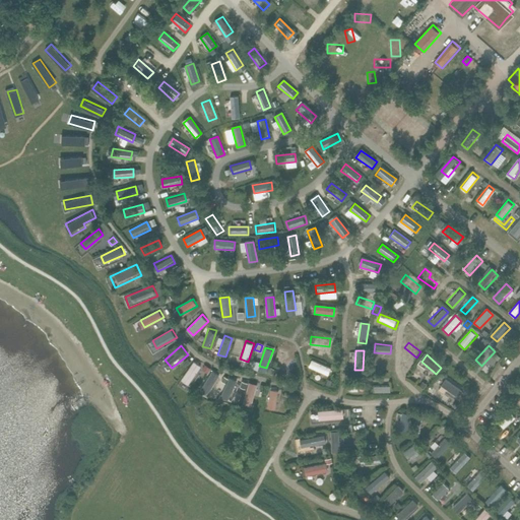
[(286,377),(294,359),(285,356),(279,375),(286,377)]
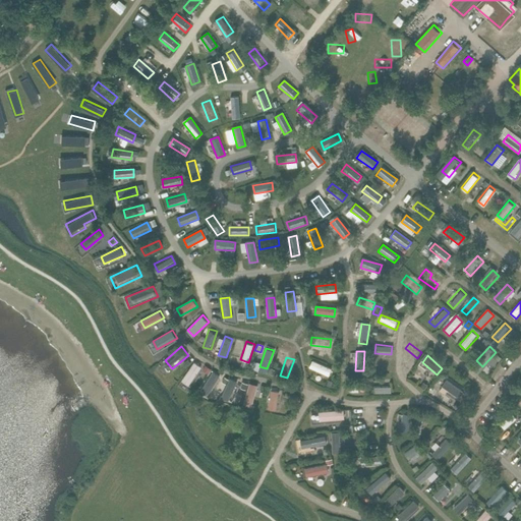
[(190,362),(187,358),(182,363),(185,366),(190,362)]
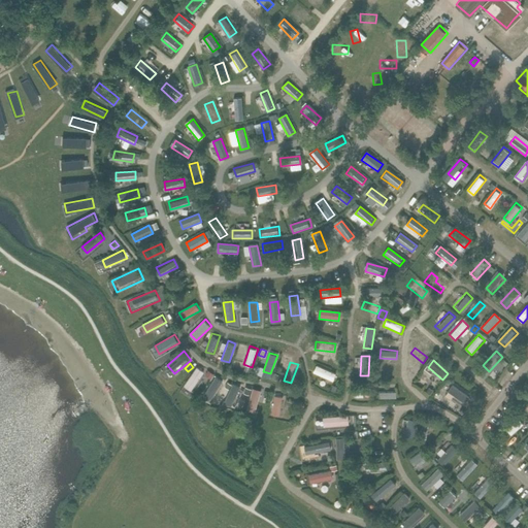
[(185,385),(193,390),(205,371),(198,366),(185,385)]
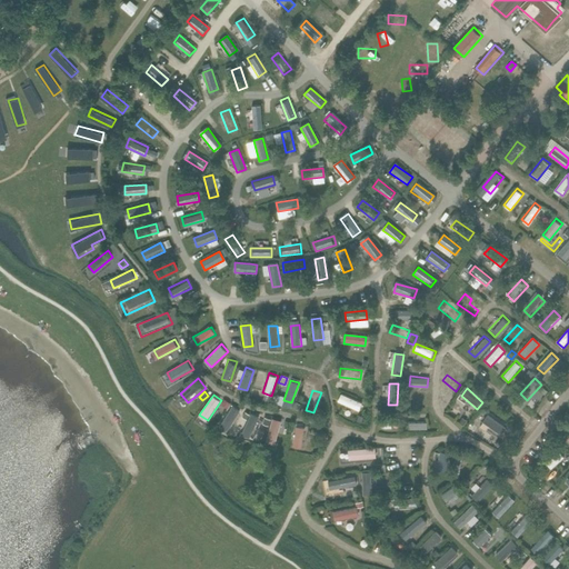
[(362,400),(341,398),(340,407),(361,409),(362,400)]
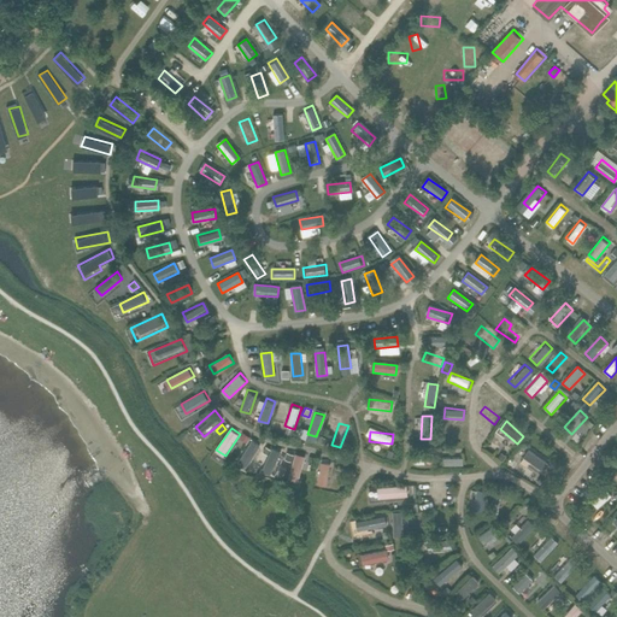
[(245,442),(248,436),(242,433),(239,439),(240,439),(245,442)]
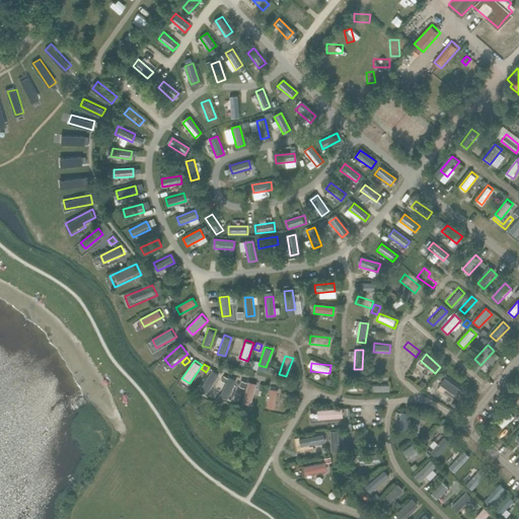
[(208,392),(221,374),(214,369),(201,387),(208,392)]
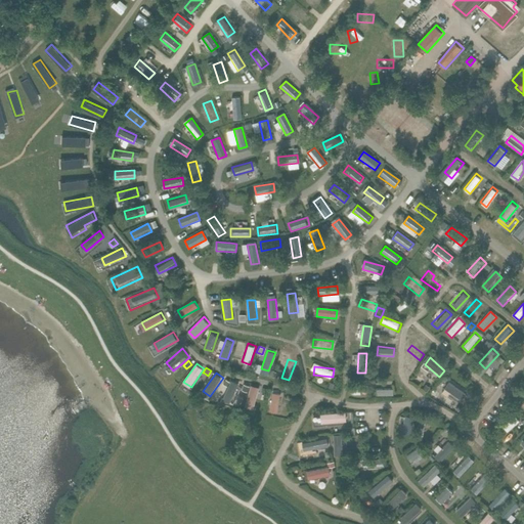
[(466,392),(450,379),(445,385),(460,398),(466,392)]
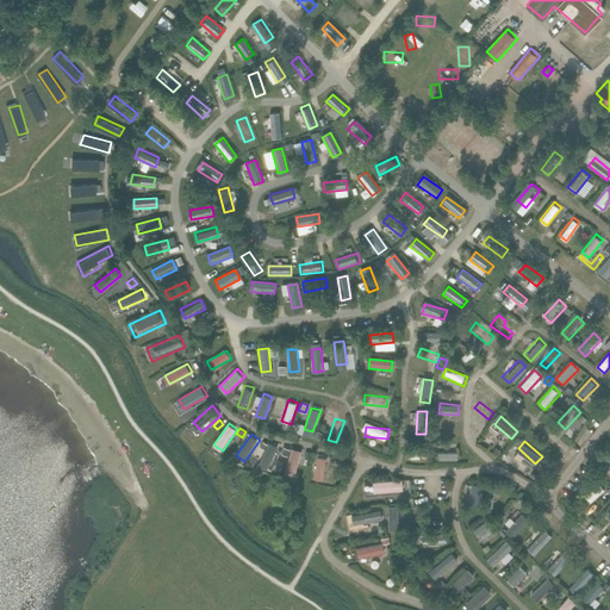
[(269,468),(279,446),(269,442),(261,465),(269,468)]
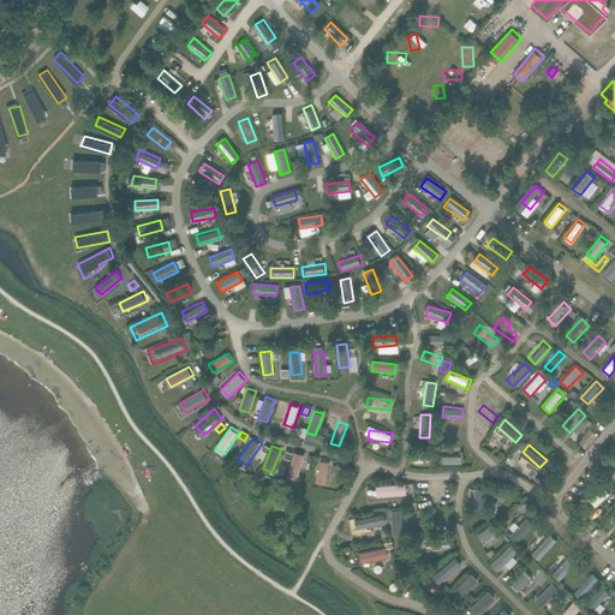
[(287,477),(297,481),(306,454),(297,451),(287,477)]
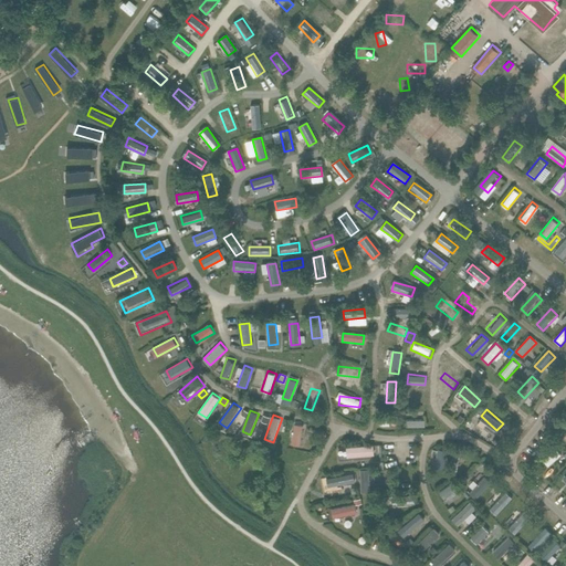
[(427,419),(406,420),(407,429),(428,428),(427,419)]
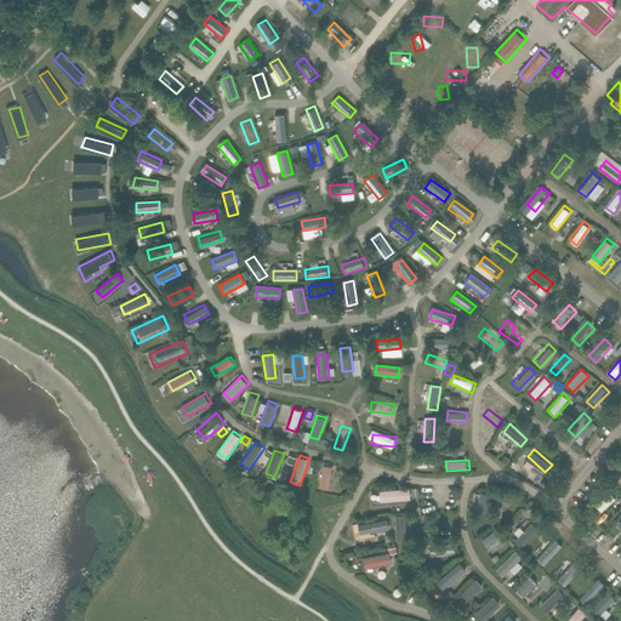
[(324,465),(320,486),(330,489),(335,466),(324,465)]
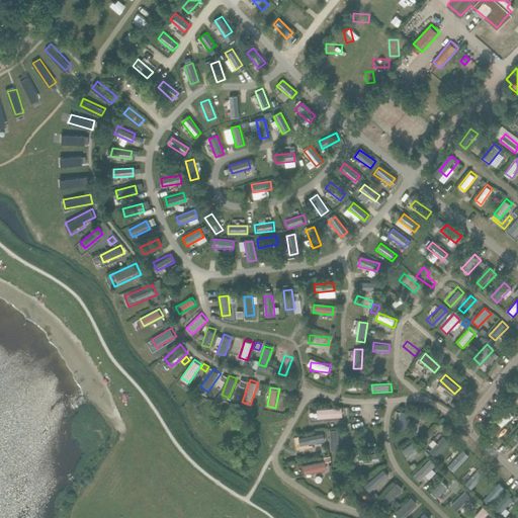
[(318,408),(318,417),(347,416),(346,407),(318,408)]
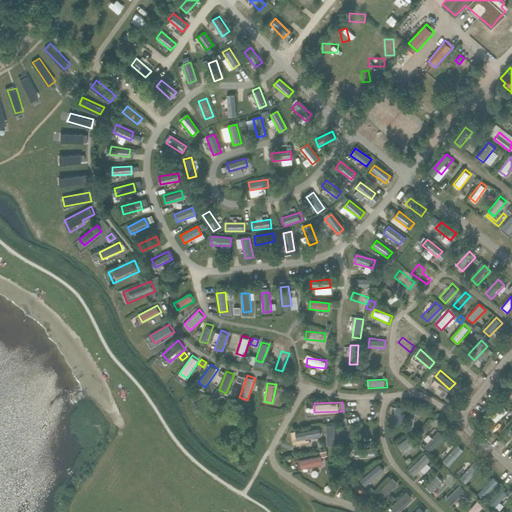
[(504,405),(490,419),(496,425),(509,411),(510,411),(504,405)]
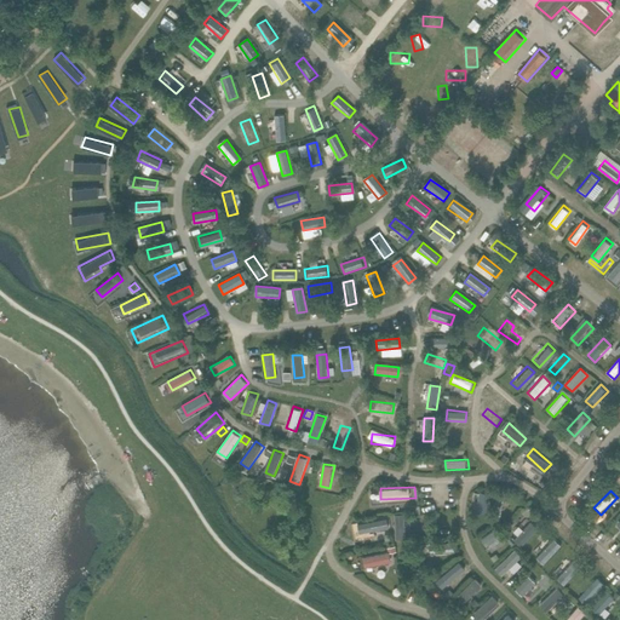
[(498,494),(494,516),(504,517),(509,497),(498,494)]
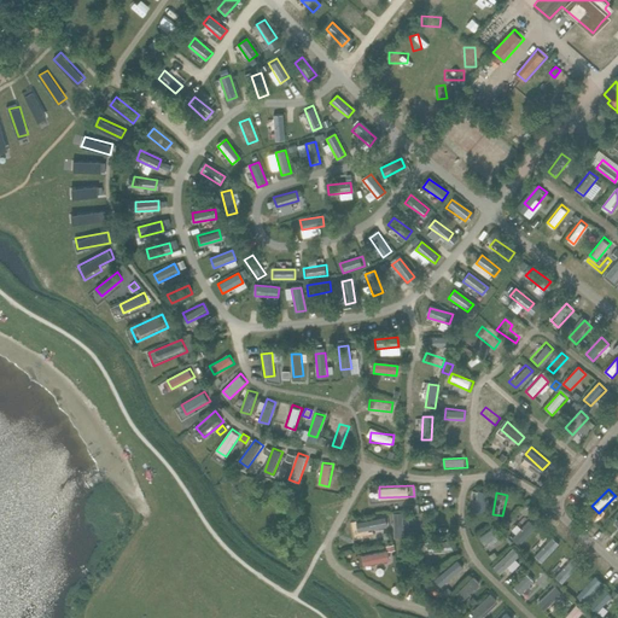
[(395,512),(396,536),(406,536),(404,512),(395,512)]
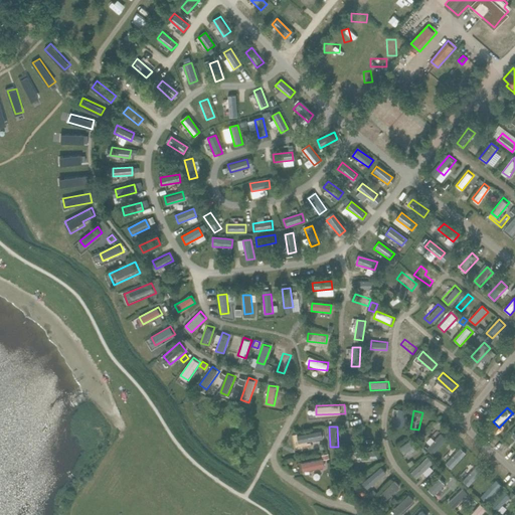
[(299,444),(321,439),(319,431),(297,435),(299,444)]
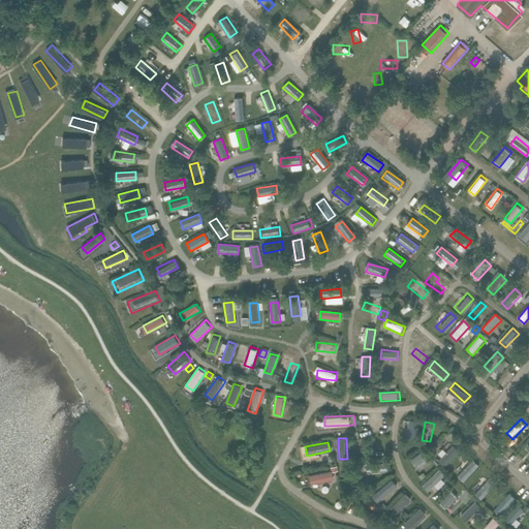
[(454,444),(439,458),(445,464),(460,449),(454,444)]
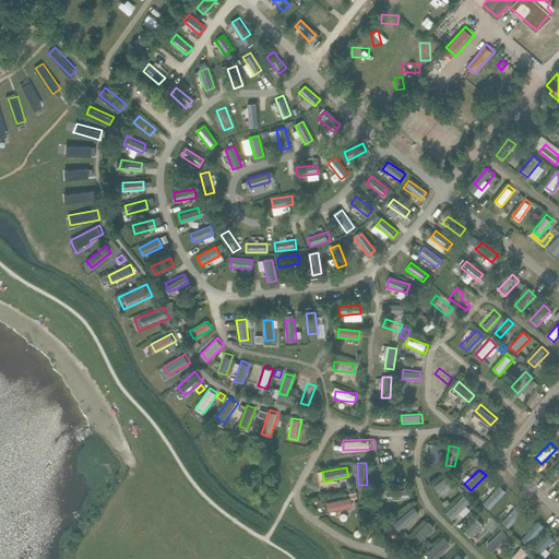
[(447,474),(433,484),(440,496),(454,486),(447,474)]
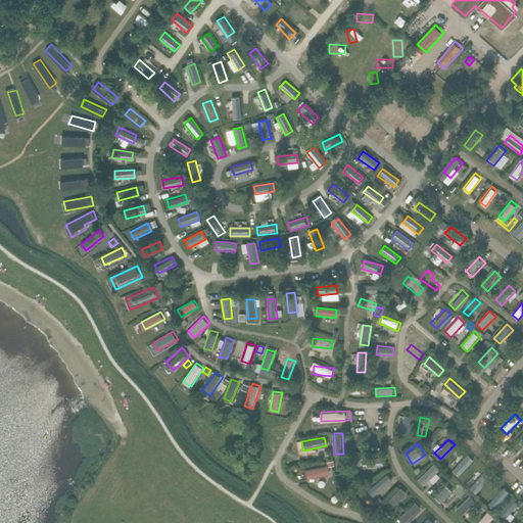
[(467,455),(454,469),(460,475),(473,461),(467,455)]
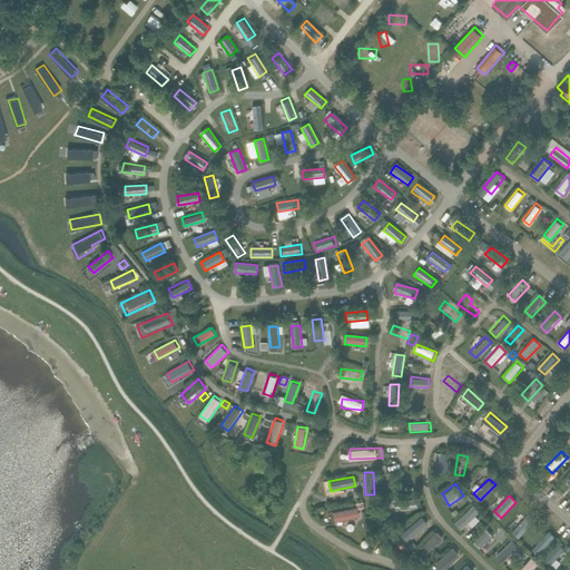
[(415,502),(394,507),(396,516),(418,511),(415,502)]
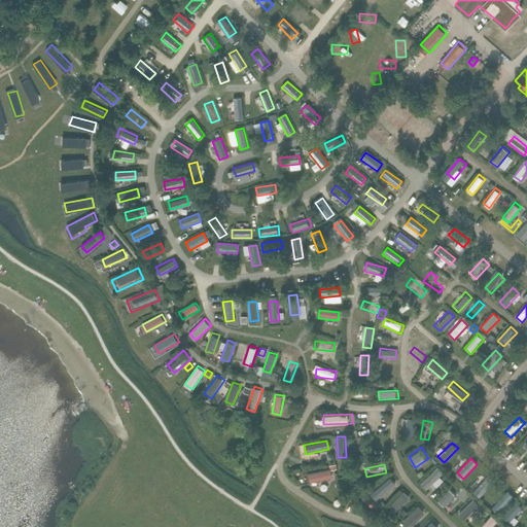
[(435,466),(421,481),(427,487),(442,472),(435,466)]
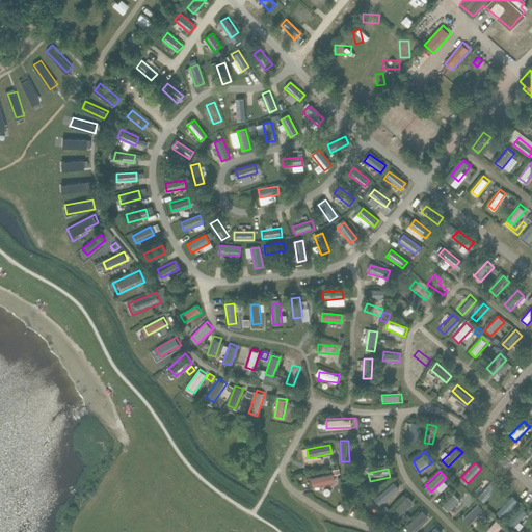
[(486,473),(473,485),(478,489),(490,477),(486,473)]
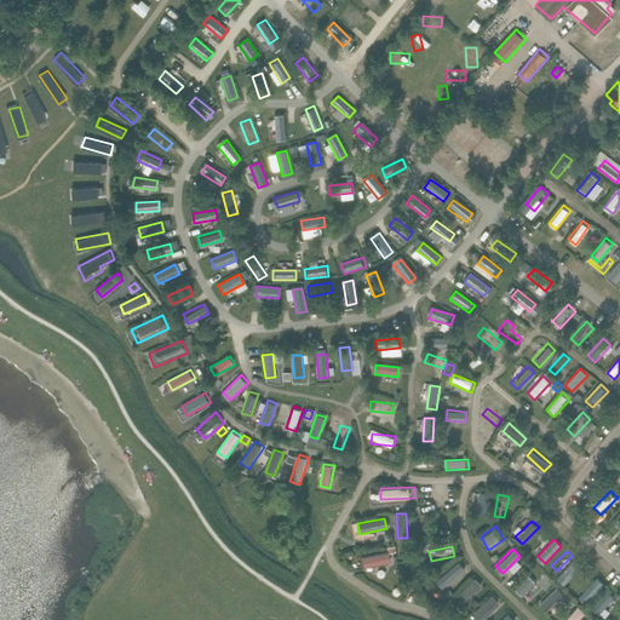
[(575,557),(560,573),(567,580),(583,563),(575,557)]
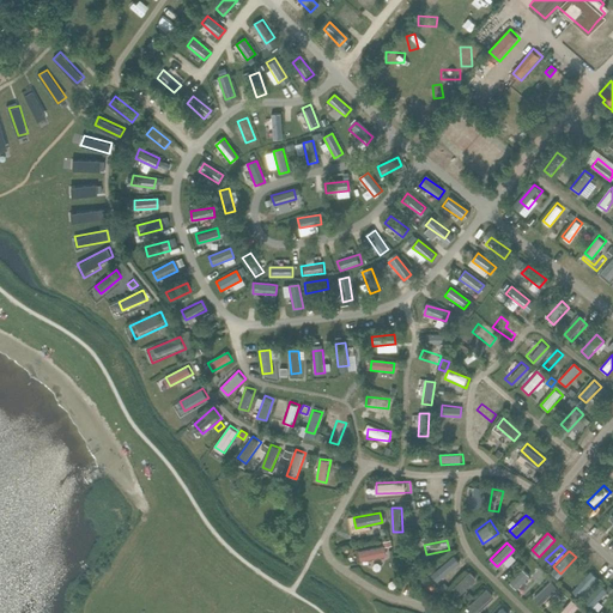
[(453,554),(436,570),(442,577),(460,563),(453,554)]
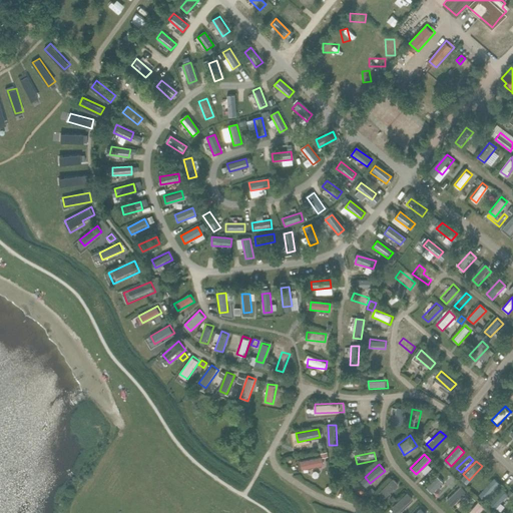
[(439,473),(426,487),(432,492),(445,478),(439,473)]
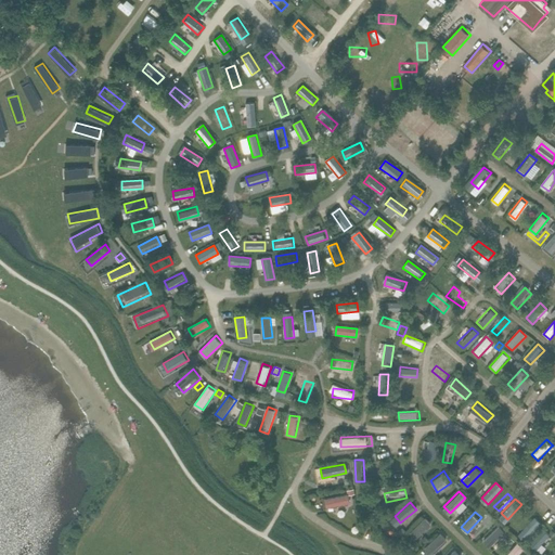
[(538,516),(523,531),(529,537),(544,523),(538,516)]
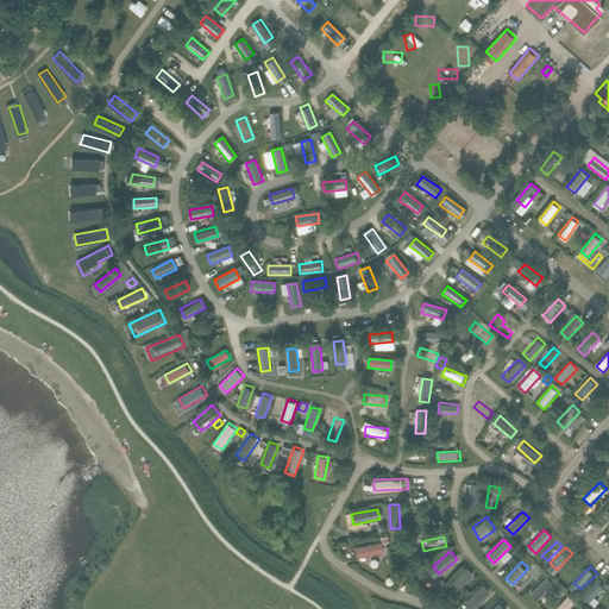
[(465,569),(450,585),(457,592),(472,576),(465,569)]
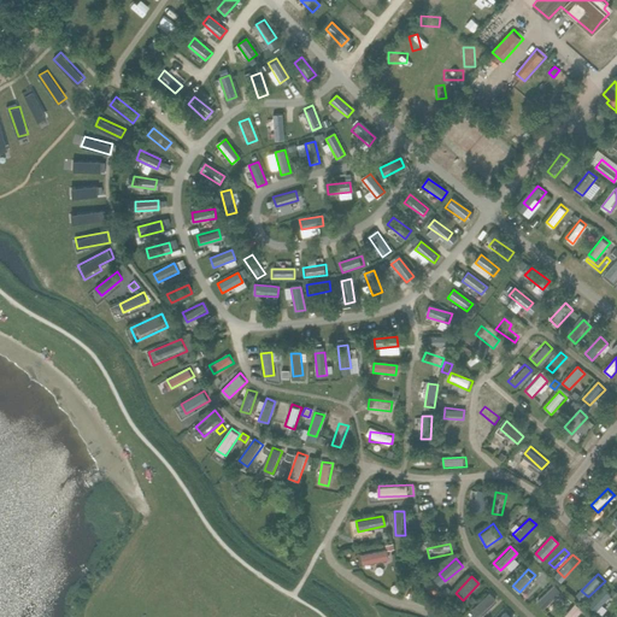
[(554,585),(539,601),(546,607),(562,591),(554,585)]
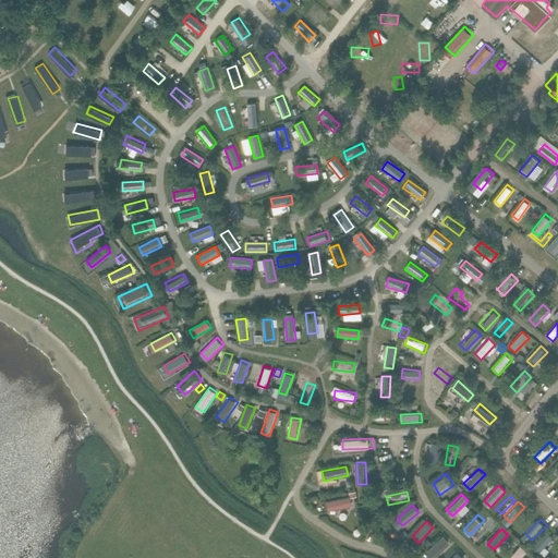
[(549,529),(535,544),(542,550),(556,535),(549,529)]
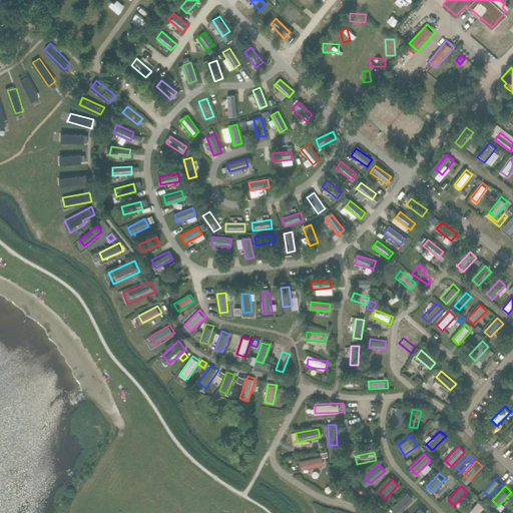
[(408,493),(394,505),(399,512),(414,499),(408,493)]
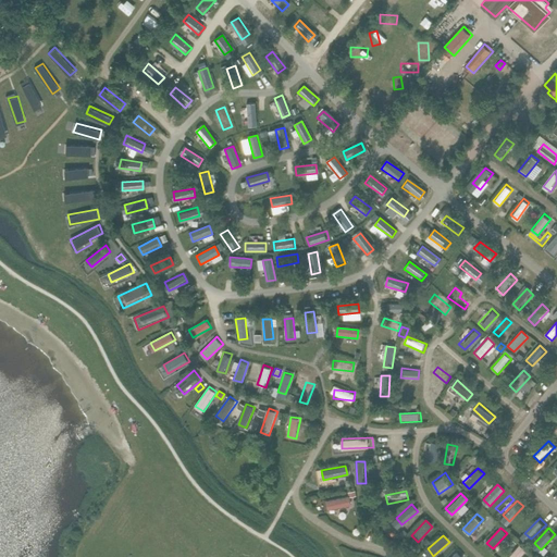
[(521,545),(508,556),(521,556),(528,551),(521,545)]
